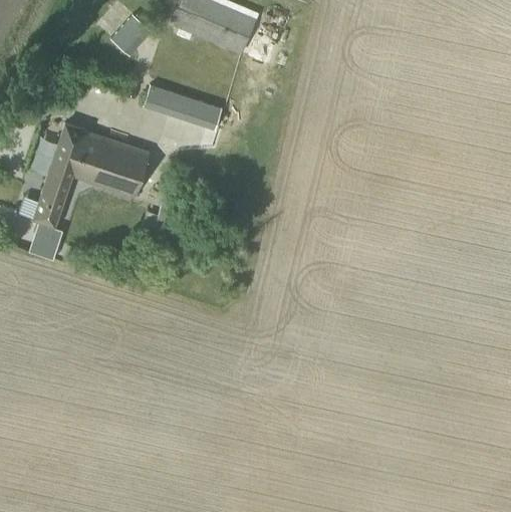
[(265,6),(250,0),(181,0),(171,24),(244,55),(265,6)]
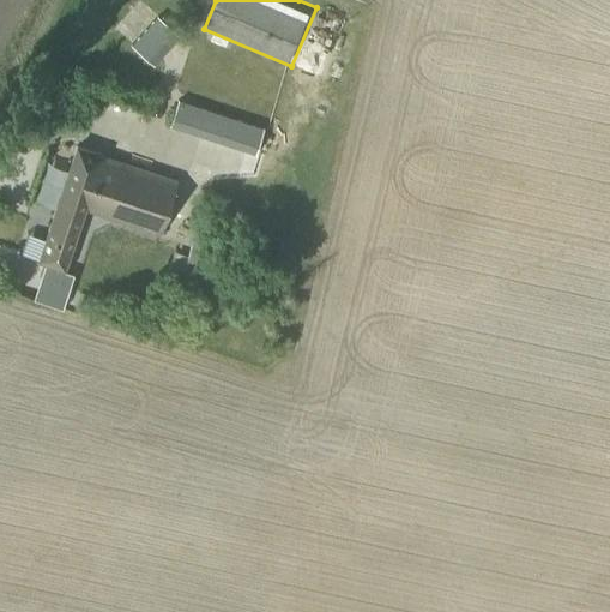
[(161,67),(185,41),(158,22),(133,48),(161,67)]
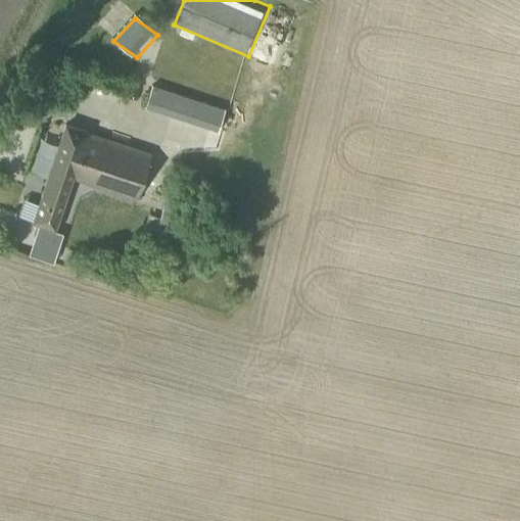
[(217,133),(225,110),(154,88),(146,109),(217,133)]
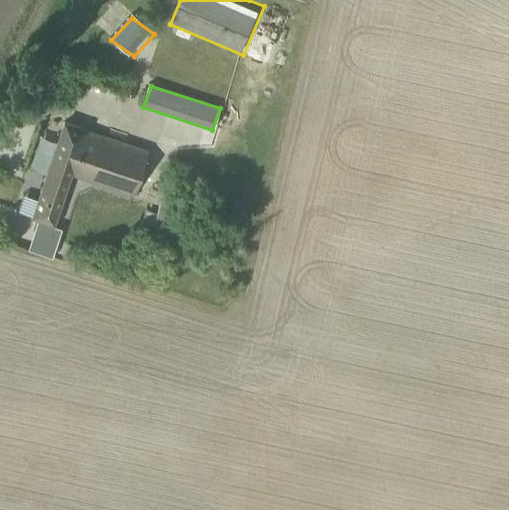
[(87,131),(64,123),(37,209),(20,203),(15,218),(26,222),(25,225),(33,228),(36,219),(57,226),(73,177),(137,198),(152,151),(88,130),(87,131)]
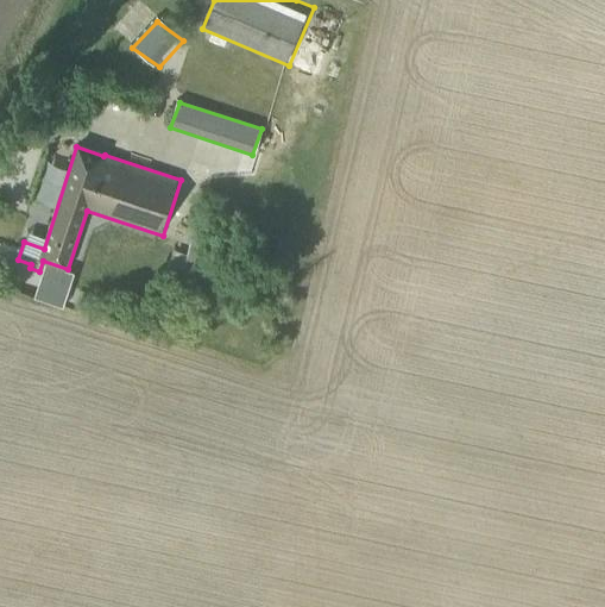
[(202,264),(212,236),(197,232),(188,260),(188,262),(174,257),(165,283),(189,291),(191,285),(196,286),(202,264)]
